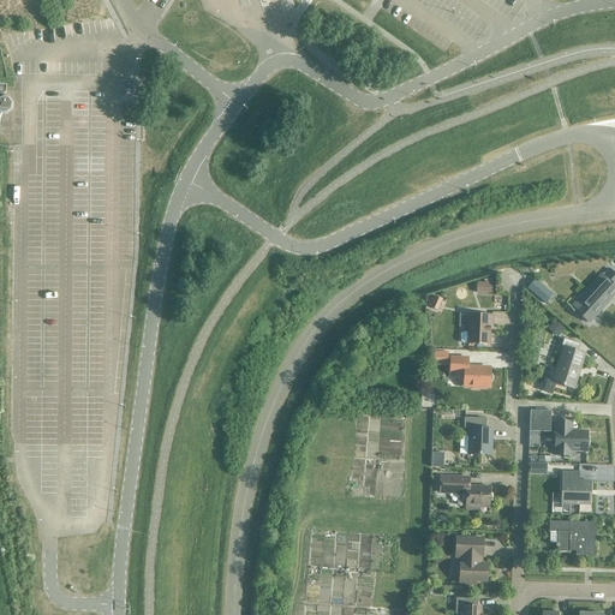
[(0,121),(1,114),(5,115),(10,112),(11,106),(6,101),(4,100),(6,85),(0,84),(0,121)]
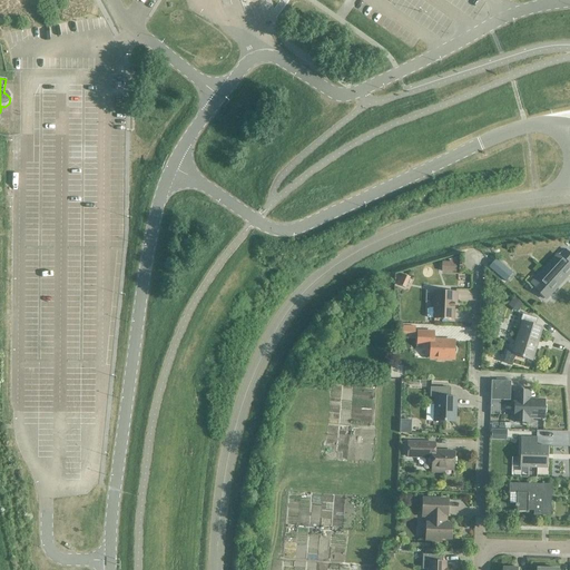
[(569,265),(569,264),(569,263),(569,254),(563,248),(557,256),(559,257),(531,287),(546,300),(569,272),(569,265)]
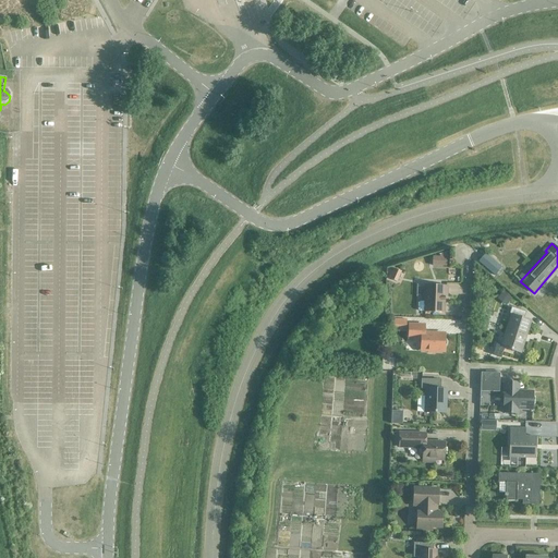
[(439,257),(433,257),(433,267),(447,267),(447,257),(439,257)]
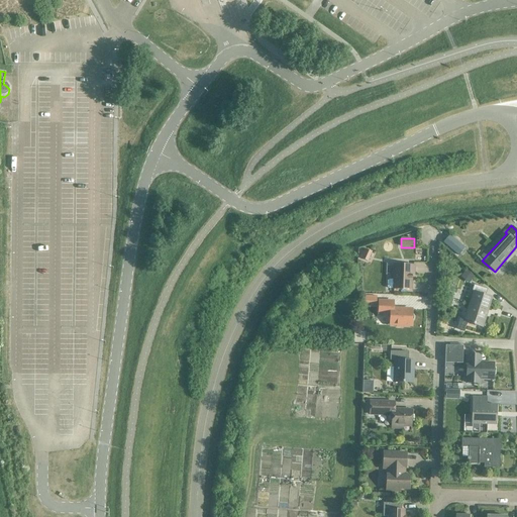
[(387,281),(387,287),(389,289),(393,289),(393,290),(410,290),(410,283),(411,275),(413,275),(413,266),(394,265),(394,280),(389,280),(387,281)]
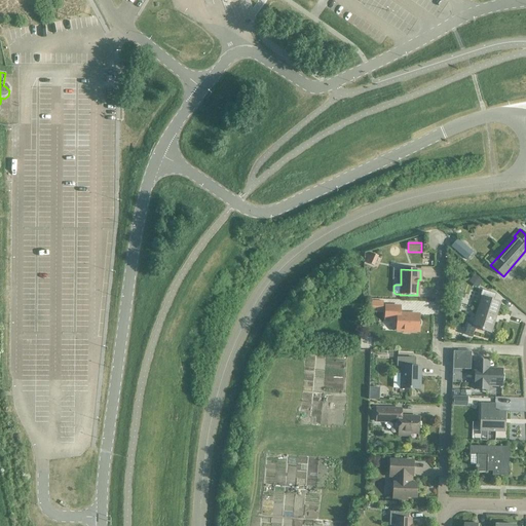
[(475,273),(471,278),(479,285),(483,280),(475,273)]
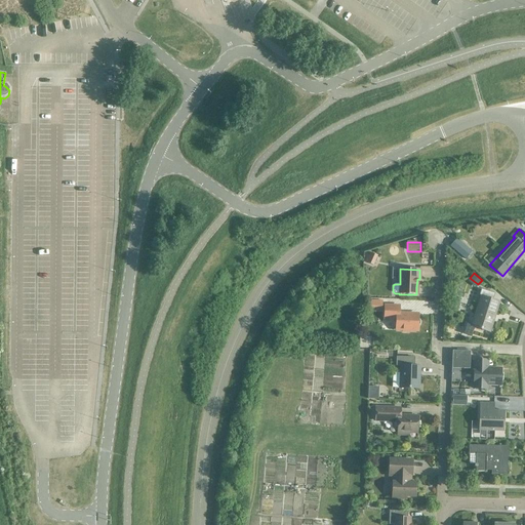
[(467,324),(463,335),(472,337),(475,328),(489,332),(498,303),(492,300),(494,293),(481,290),(479,297),(481,298),(473,326),(467,324)]
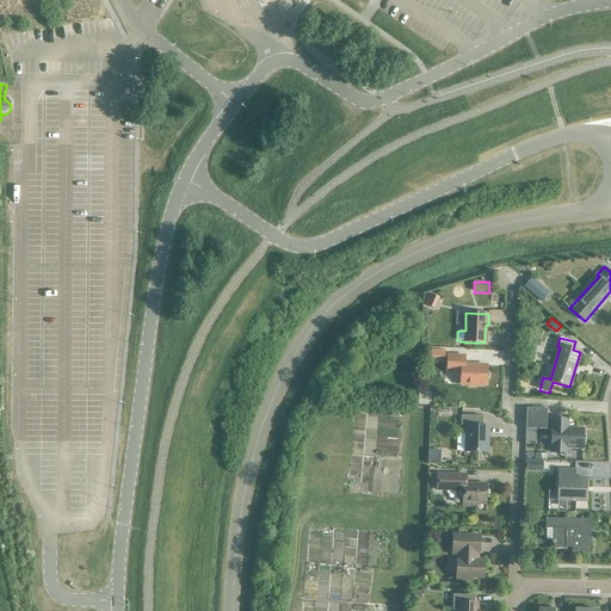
[(446,356),(446,371),(458,371),(461,375),(460,384),(468,386),(469,387),(475,388),(476,386),(486,386),(486,380),(487,378),(488,376),(488,374),(486,372),(486,366),(464,365),(464,357),(446,356)]
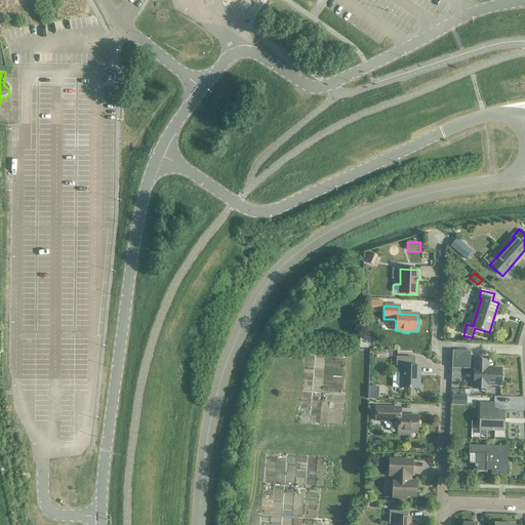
[(452,351),(451,369),(469,369),(470,352),(452,351)]
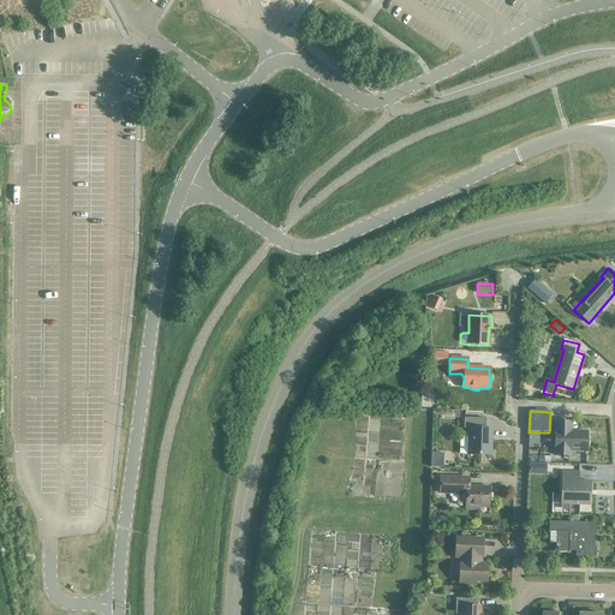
[(464,429),(470,429),(469,455),(489,457),(490,439),(491,439),(491,429),(484,429),(484,419),(464,419),(464,429)]
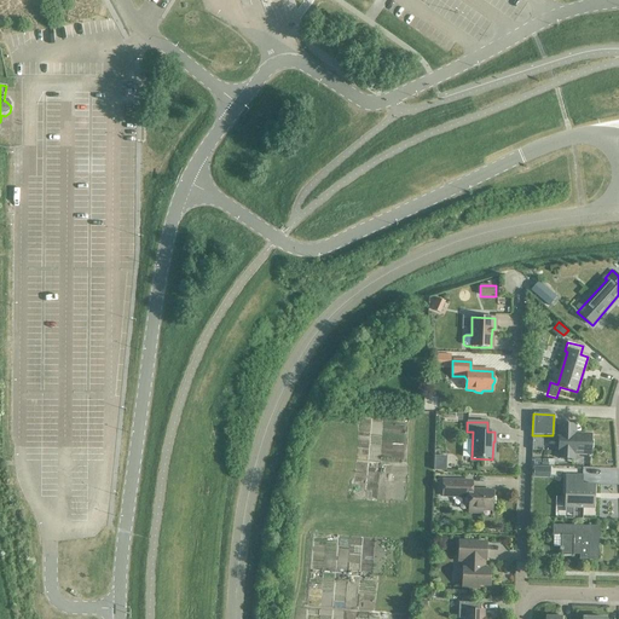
[(559,424),(557,458),(573,458),(573,453),(590,453),(590,434),(576,434),(576,424),(559,424)]
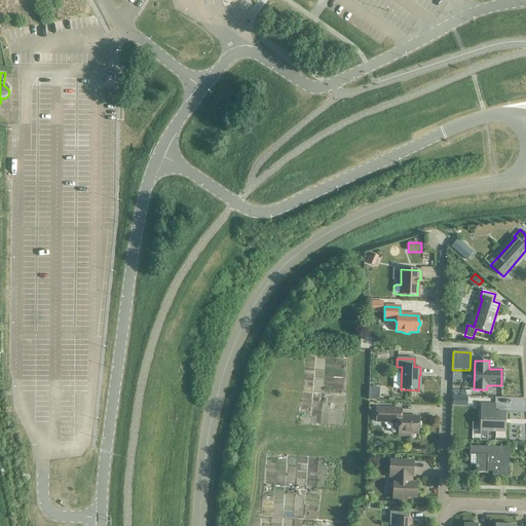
[(453,397),(453,406),(466,407),(467,398),(453,397)]
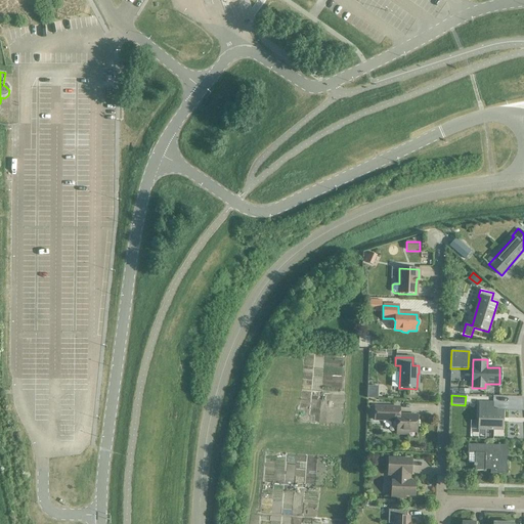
[(503,430),(504,410),(493,409),(493,402),(479,401),(478,429),(503,430)]
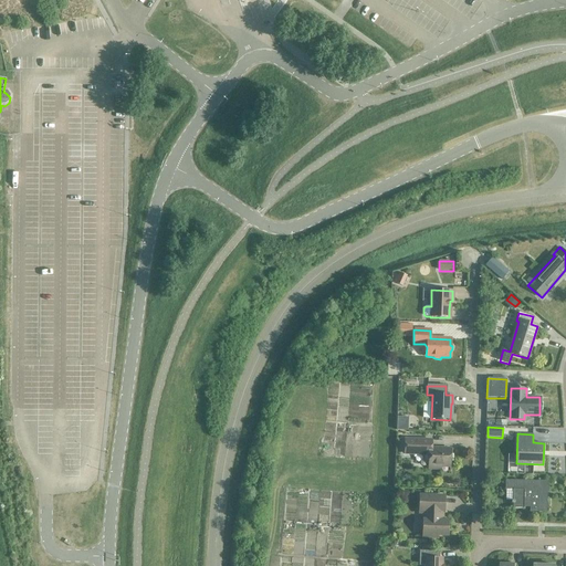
[(428,461),(428,470),(440,470),(440,465),(450,467),(450,449),(431,449),(431,441),(406,440),(405,454),(425,454),(425,459),(426,461),(428,461)]
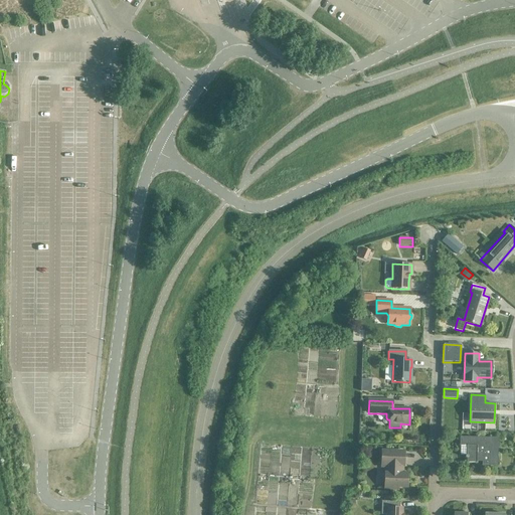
[(498,438),(460,437),(460,446),(459,456),(466,456),(466,462),(477,463),(477,461),(482,461),(482,465),(496,466),(497,447),(498,447),(498,438)]
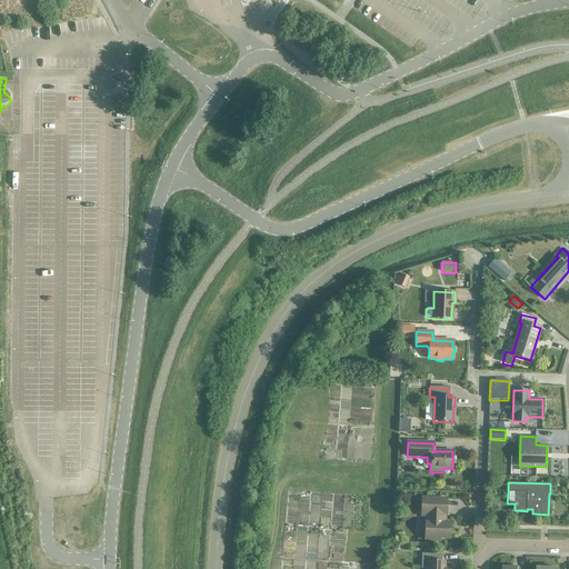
[(446,515),(447,499),(421,498),(420,516),(426,517),(425,523),(425,541),(440,541),(440,538),(450,538),(450,523),(442,523),(442,515),(446,515)]
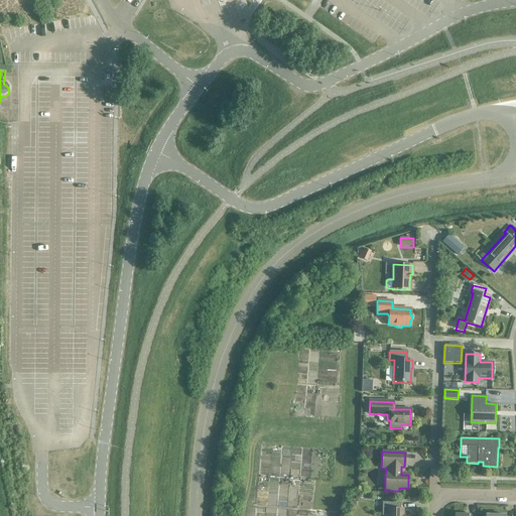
[(400,503),(382,502),(381,515),(402,515),(403,509),(400,509),(400,503)]
